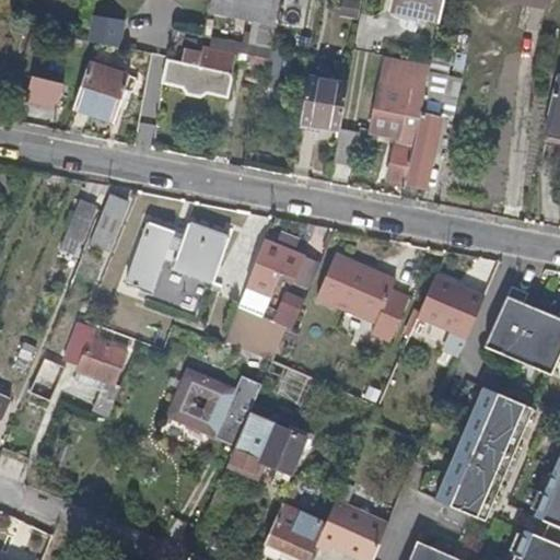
[(224,0),(222,13),(275,22),(277,0),(224,0)]
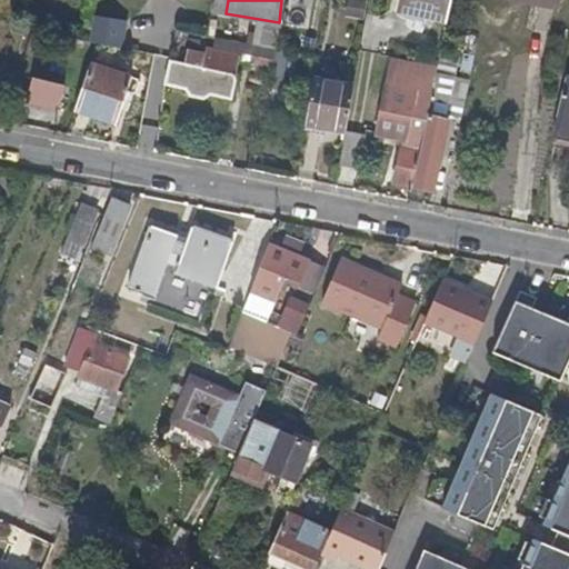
[(286,0),(282,25),(308,29),(311,0),(286,0)]
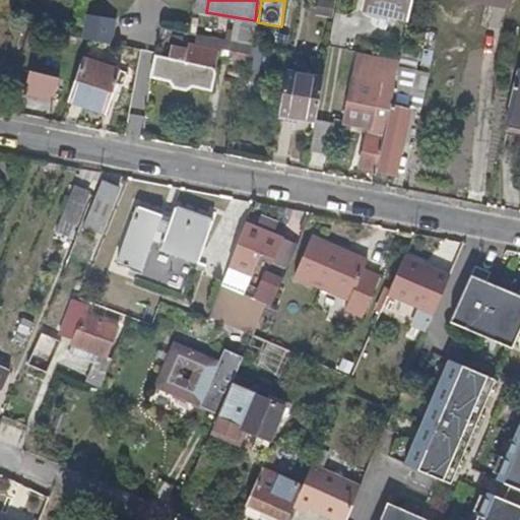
[(367,0),(365,10),(406,19),(410,0),(367,0)]
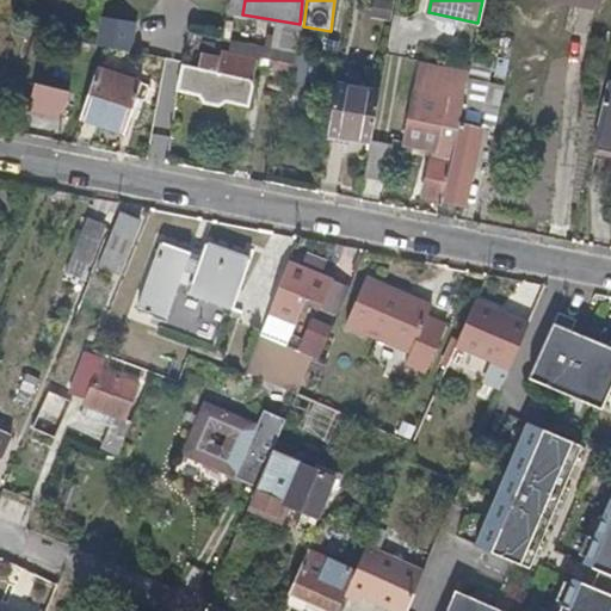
[(97,43),(133,50),(137,20),(102,13),(97,43)]
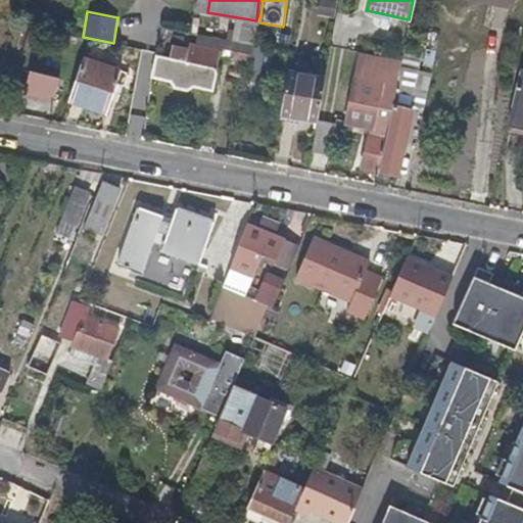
[(157,54),(152,78),(171,80),(177,89),(188,91),(195,86),(215,89),(223,51),(232,53),(232,60),(256,65),(259,45),(254,44),(196,32),(193,46),(181,44),(175,43),(170,47),(167,55),(157,54)]
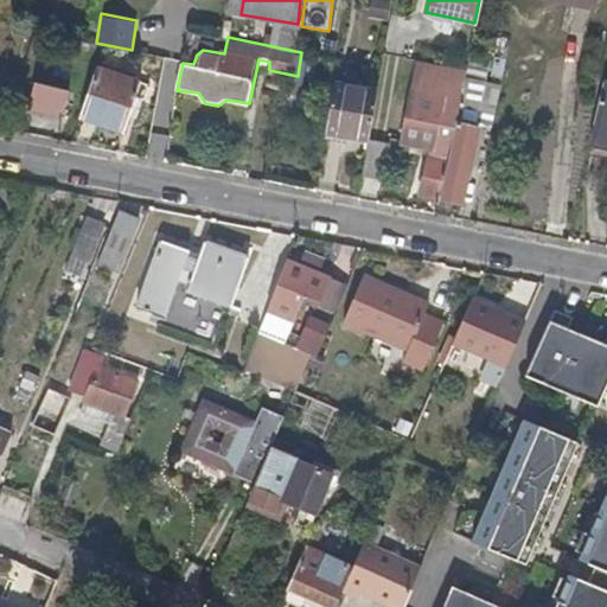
[(430,148),(429,158),(432,158),(446,161),(464,78),(465,71),(425,63),(422,77),(420,90),(413,89),(411,89),(400,142),(430,148)]
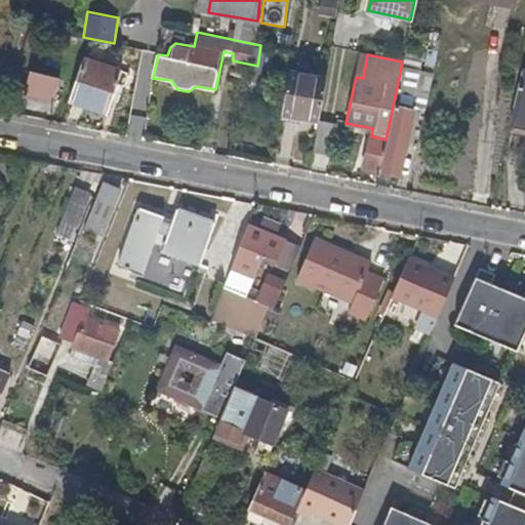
[(117,68),(78,58),(73,81),(68,103),(106,112),(117,68)]
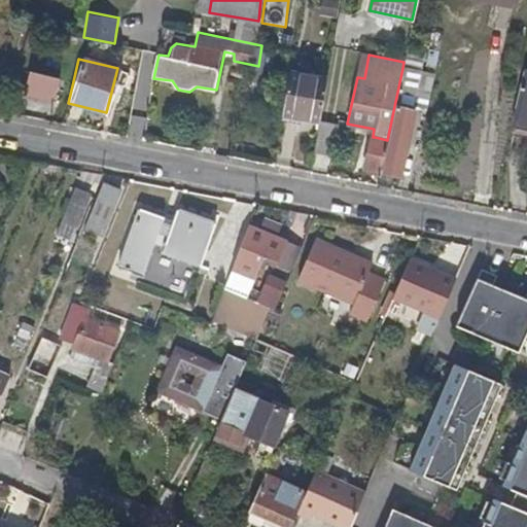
[(387,140),(381,171),(401,175),(415,110),(412,108),(419,71),(402,68),(387,140)]
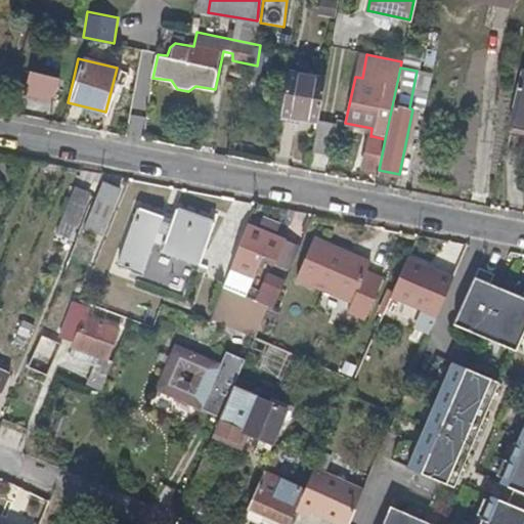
[(512,125),(523,127),(523,69),(521,69),(514,103),(516,105),(512,125)]
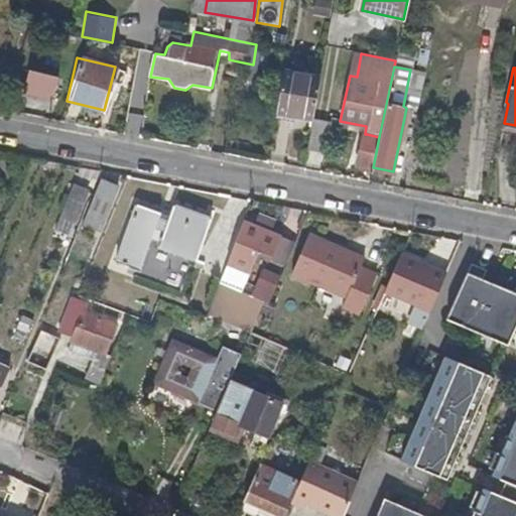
[(282,87),(278,111),(313,118),(320,75),(285,69),(282,87)]
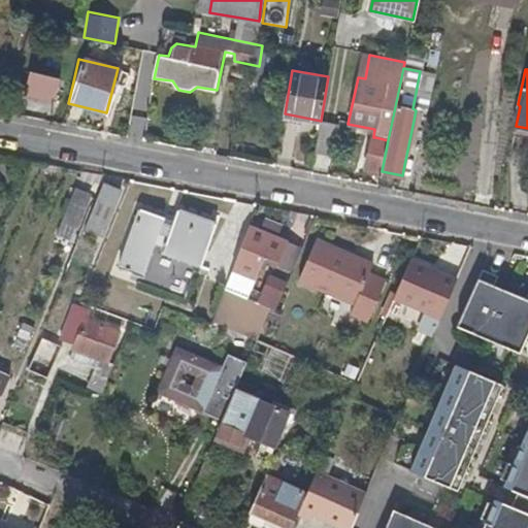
[(35,98),(67,106),(68,103),(73,81),(45,75),(40,73),(35,98)]
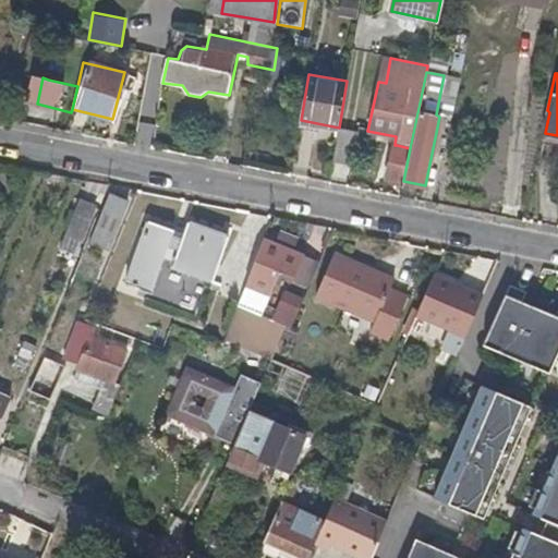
[(358,133),(338,130),(332,161),(351,165),(358,133)]
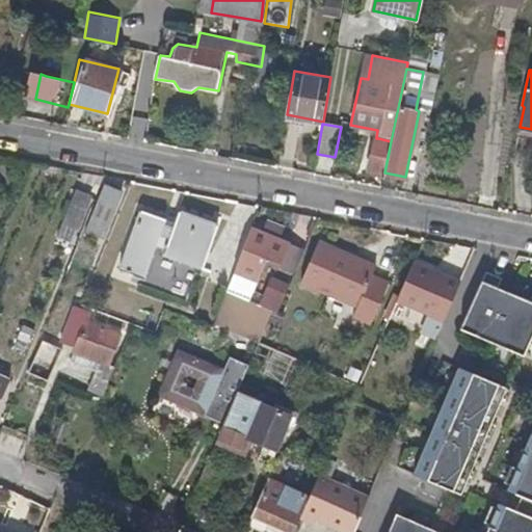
[(370,170),(384,173),(391,141),(378,138),(376,138),(370,170)]
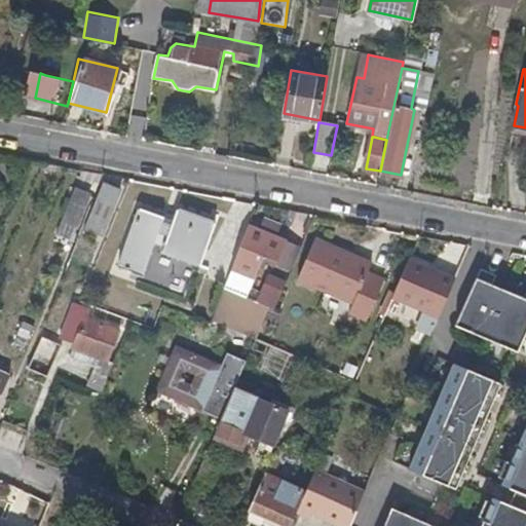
[(81,176),(80,179),(62,224),(76,229),(96,181),(81,176)]
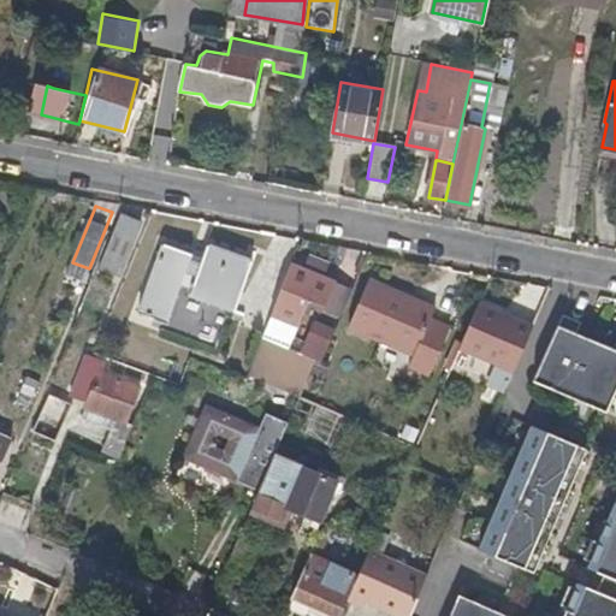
[(141,223),(120,214),(99,266),(119,274),(141,223)]
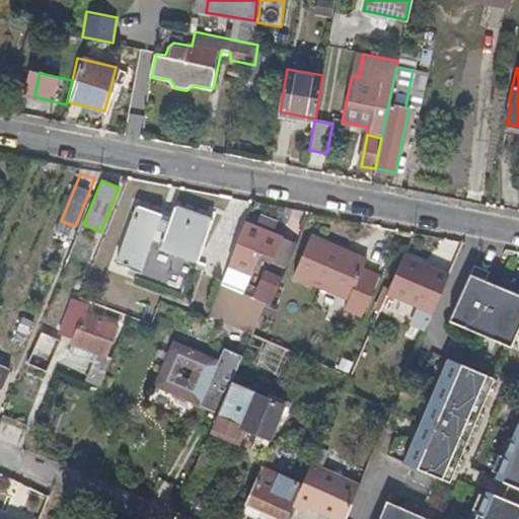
[(173,206),(167,222),(158,219),(161,212),(138,204),(116,264),(139,273),(151,238),(160,241),(158,248),(195,263),(211,220),(173,206)]
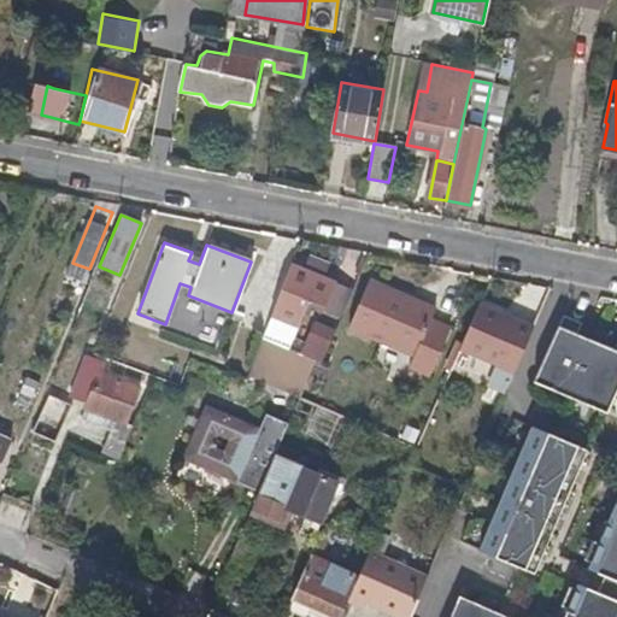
[(334,282),(291,264),(274,310),(301,321),(311,297),(327,303),(334,282)]
